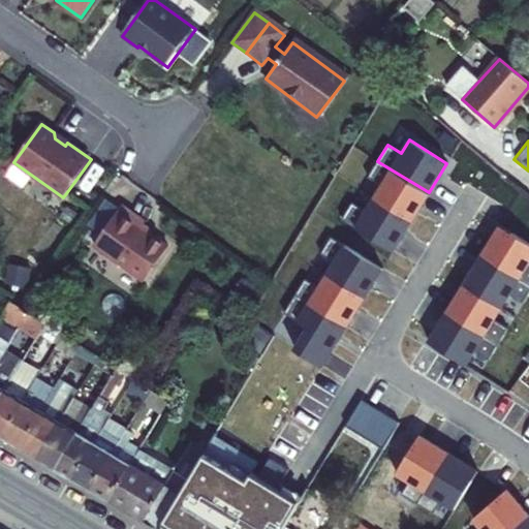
[(410,221),(429,192),(377,161),(367,177),(381,185),(373,197),(410,221)]
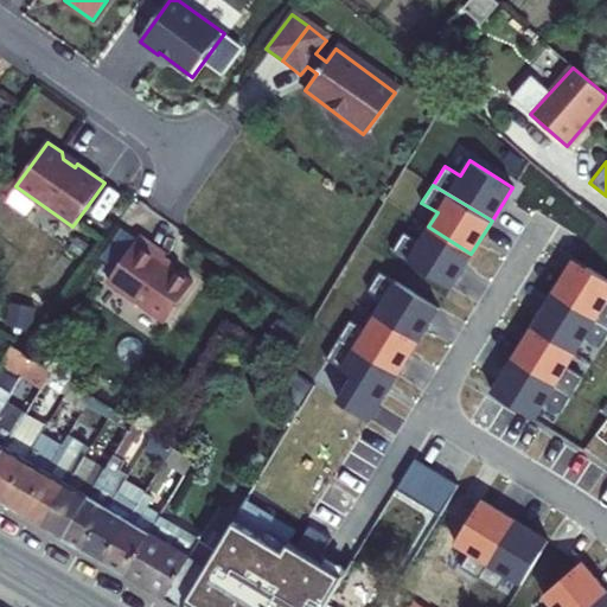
[(123,227),(103,255),(117,266),(138,238),(123,227)]
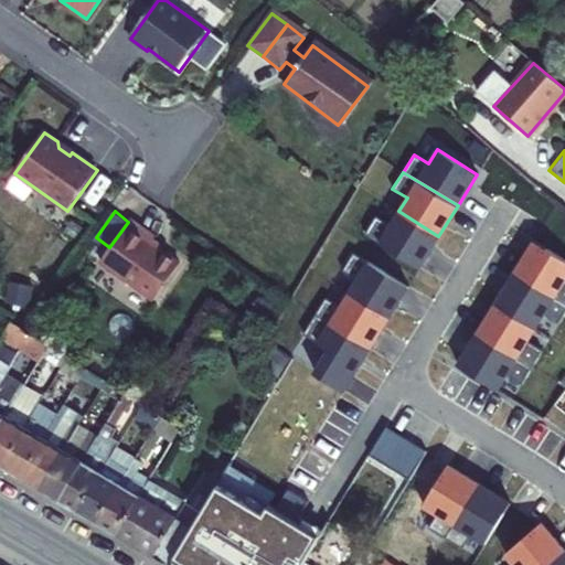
[(419,268),(438,236),(398,211),(391,225),(375,215),(364,234),(419,268)]
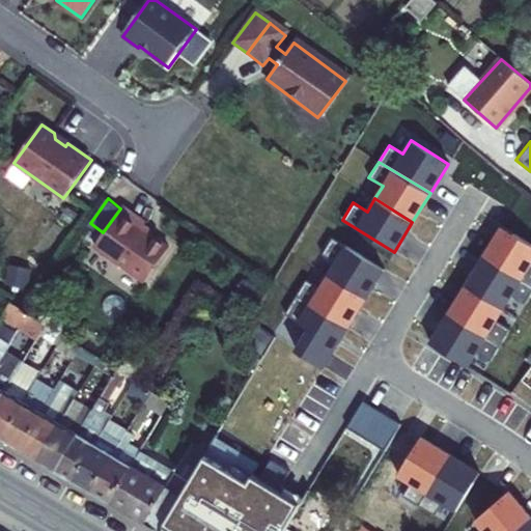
[(120,208),(94,245),(145,281),(169,247),(142,227),(146,222),(122,205),(120,208)]
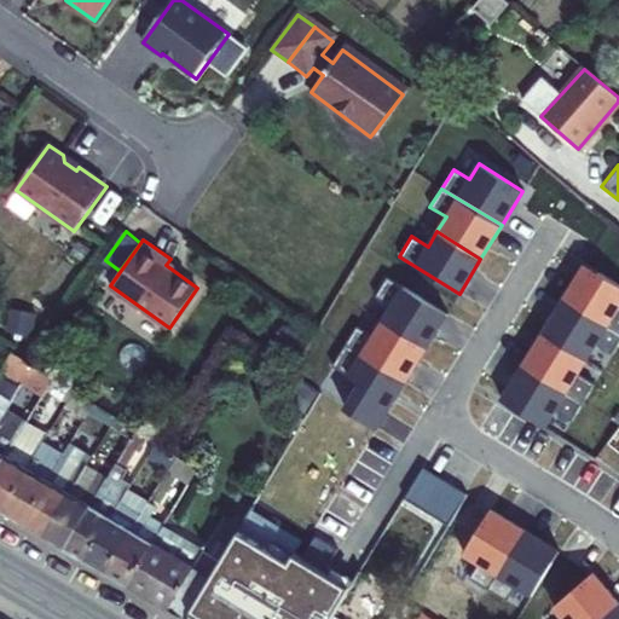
[(618,285),(584,264),(562,299),(618,333),(618,307),(618,305),(618,285)]
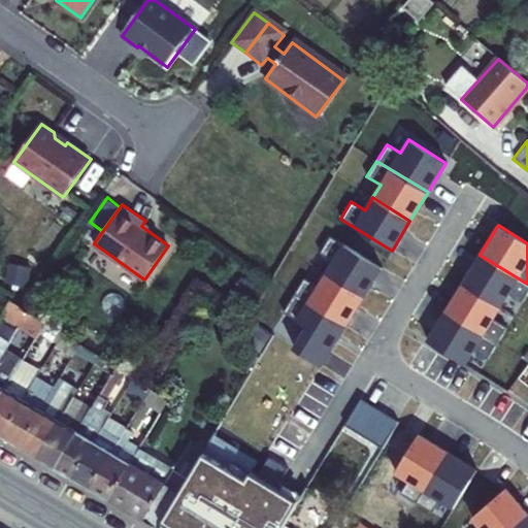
[(325,274),(363,297),(381,268),(329,236),(320,253),(333,261),(325,274)]
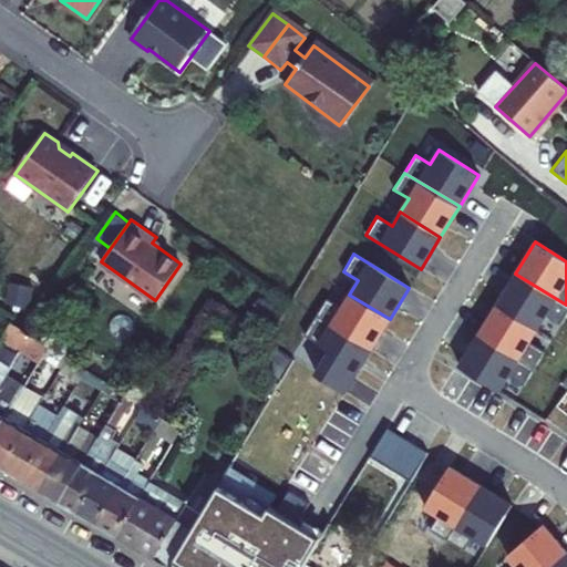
[(559,325),(566,312),(566,305),(515,274),(496,305),(536,329),(545,316),(559,325)]
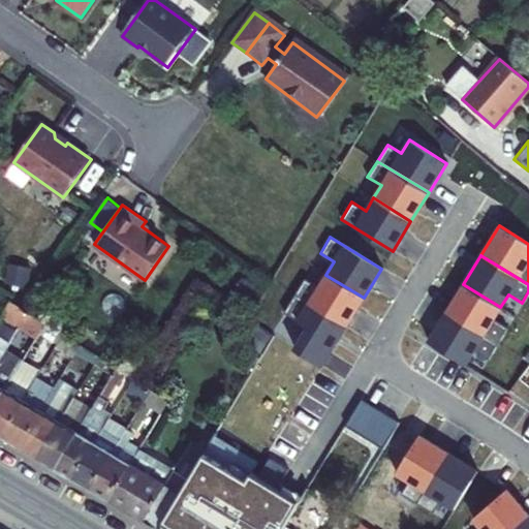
[(304,278),(294,294),(345,327),(364,298),(325,275),(318,287),(304,278)]
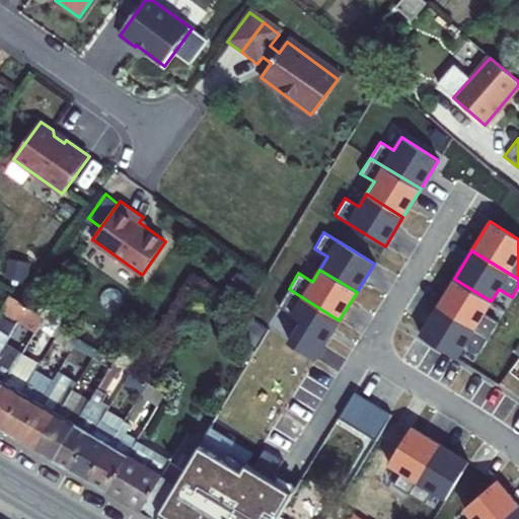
[(484,313),(491,301),(454,279),(437,307),(488,338),(497,322),(484,313)]
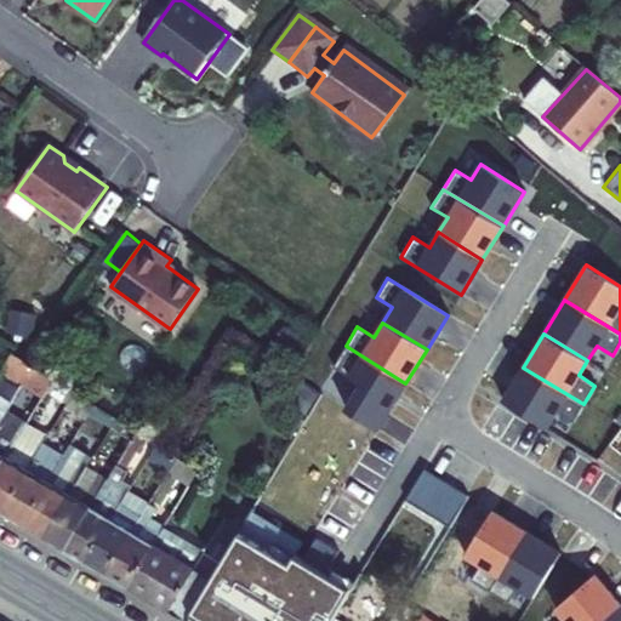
[(379,427),(405,383),(346,346),(334,365),(351,375),(335,400),(379,427)]
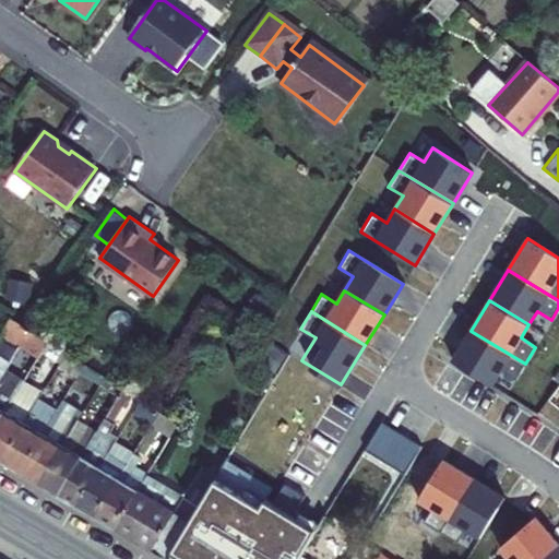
[(36,358),(42,352),(48,341),(10,317),(0,333),(0,418),(23,382),(4,370),(19,347),(36,358)]
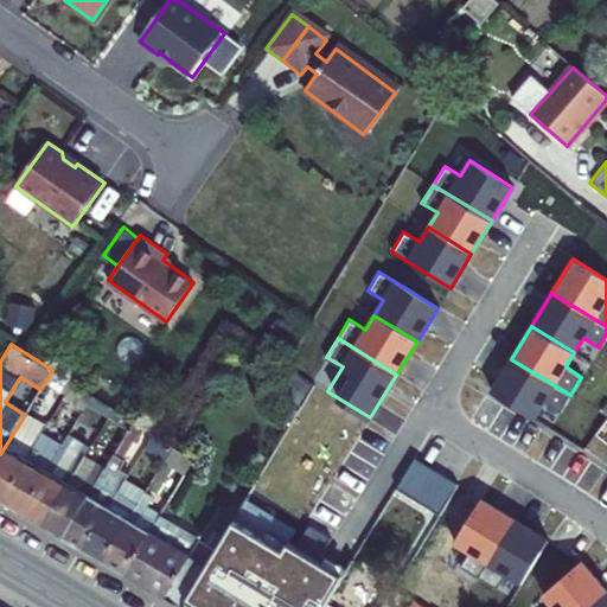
[(558,414),(570,395),(511,359),(490,393),(532,419),(542,403),(558,414)]
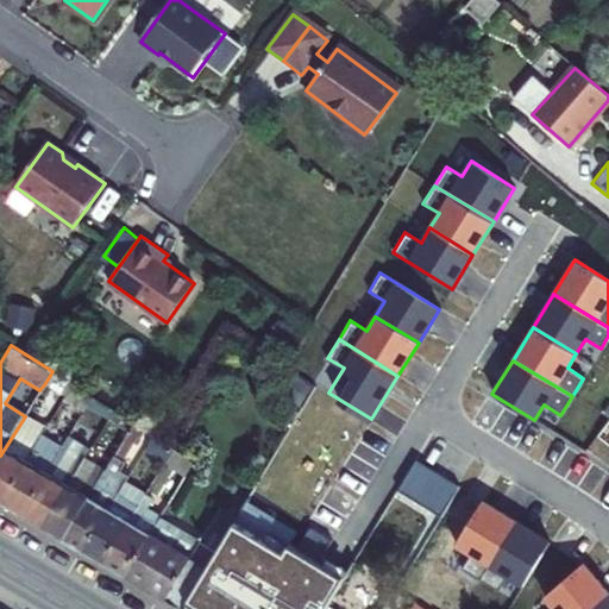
[(73,384),(52,371),(45,383),(66,395),(73,384)]
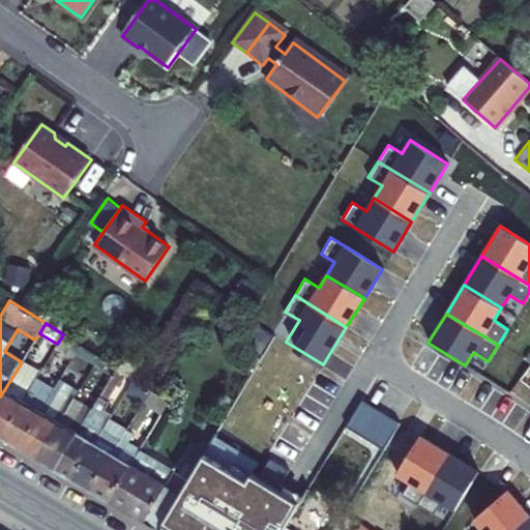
[(72,359),(76,354),(81,346),(63,334),(57,344),(55,348),(64,354),(72,359)]
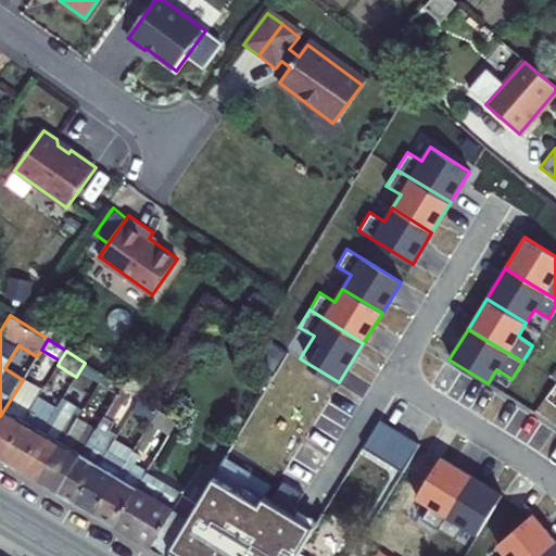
[(33,378),(39,367),(33,363),(26,375),(33,378)]
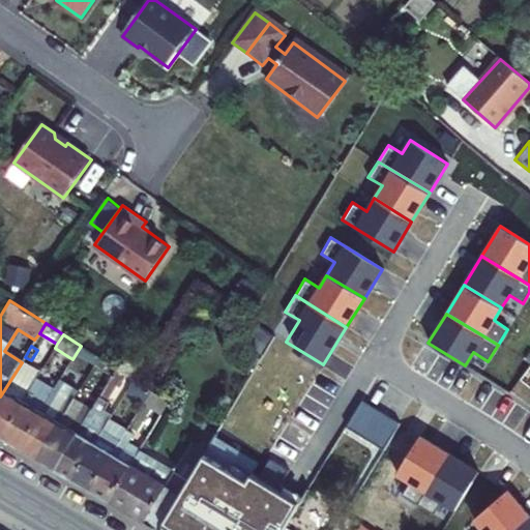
[(97,356),(81,346),(76,354),(92,365),(97,356)]
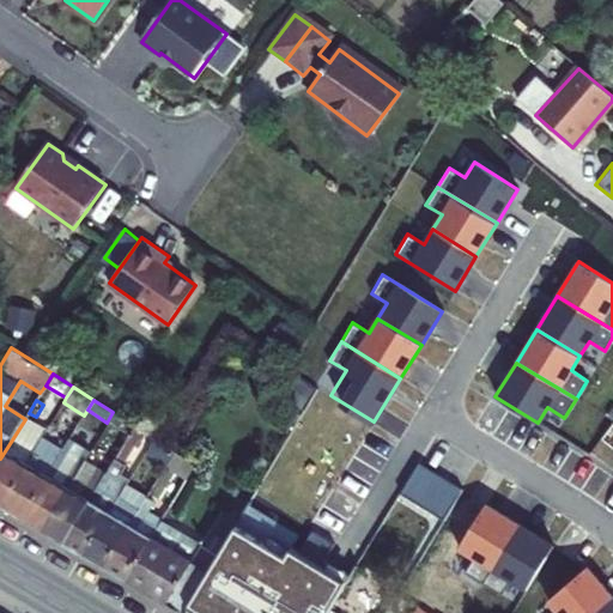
[(70,439),(84,416),(74,410),(59,434),(70,439)]
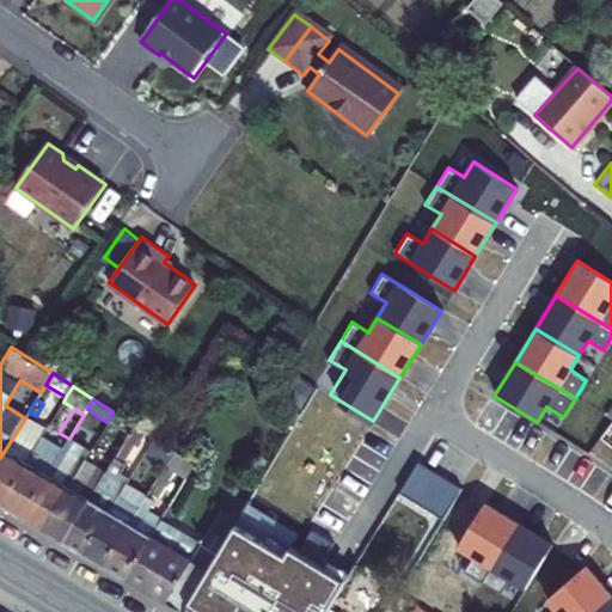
[(25,418),(0,458),(0,502),(1,503),(35,448),(41,438),(28,429),(36,416),(29,412),(25,418)]
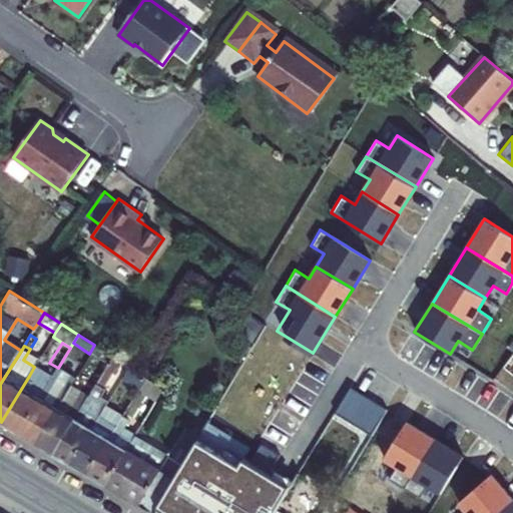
[(116,370),(121,362),(112,356),(99,377),(53,453),(70,463),(104,407),(108,401),(100,397),(104,389),(103,388),(114,369),(116,370)]
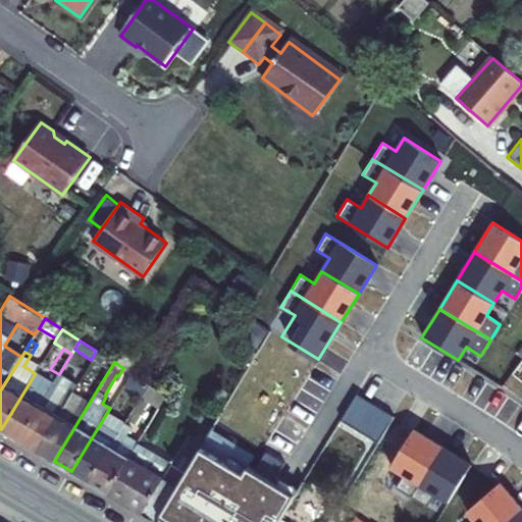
[(53,384),(59,374),(50,369),(45,379),(35,373),(30,382),(1,429),(18,439),(53,384)]
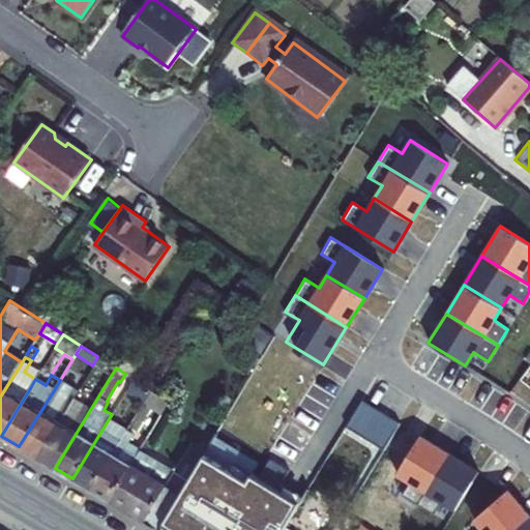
[(133,379),(124,392),(142,404),(151,389),(133,379)]
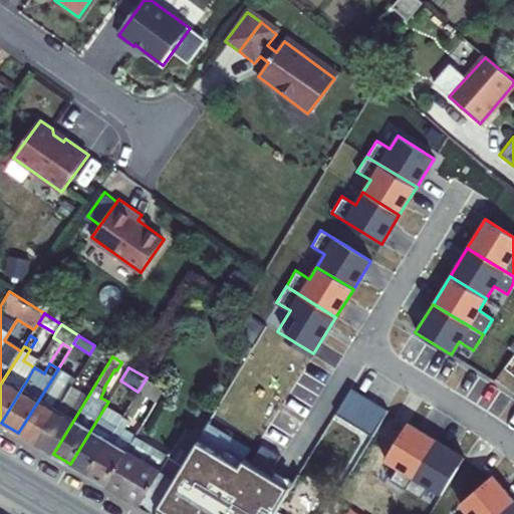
[(53,454),(99,377),(87,371),(76,392),(69,387),(68,390),(36,444),(53,454)]
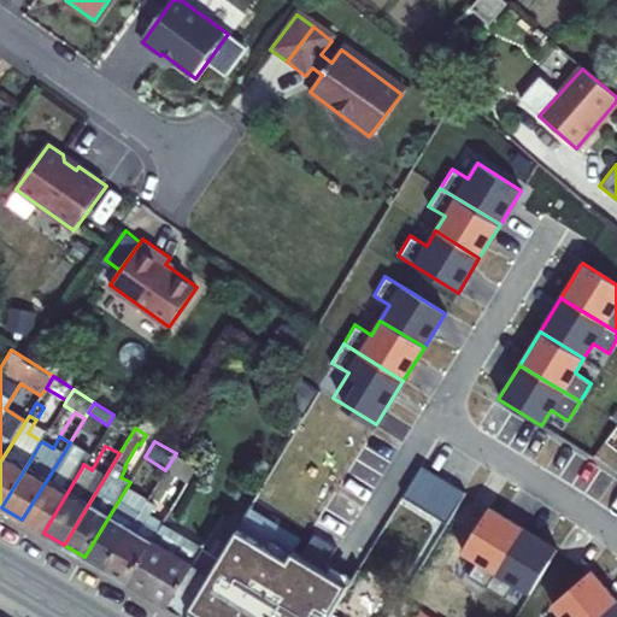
[(176,453),(165,470),(187,482),(197,466),(176,453)]
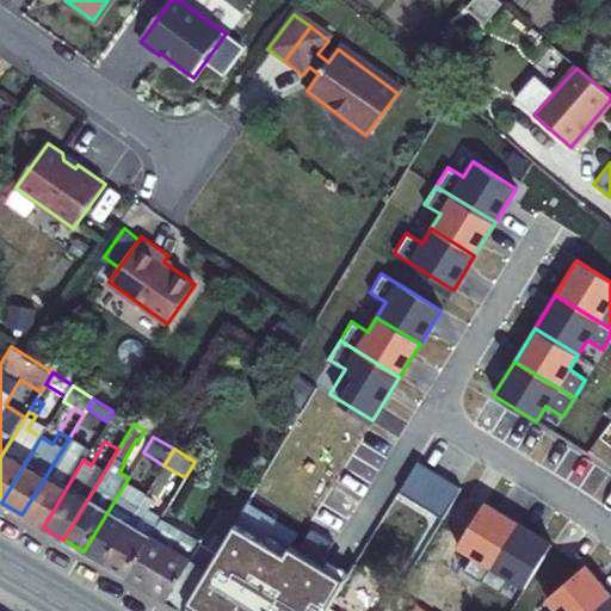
[(22,514),(43,528),(81,463),(62,450),(22,514)]
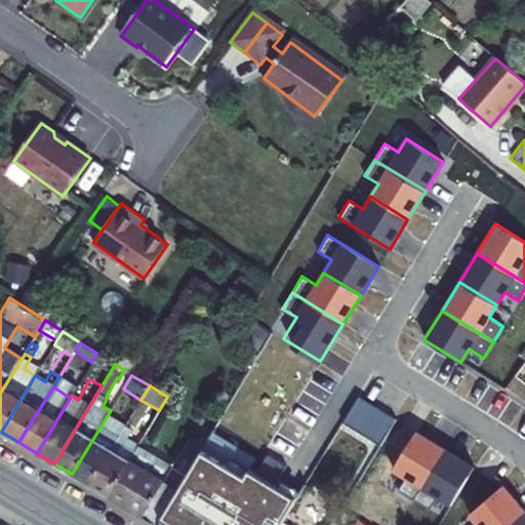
[(379,445),(396,419),(359,396),(342,422),(379,445)]
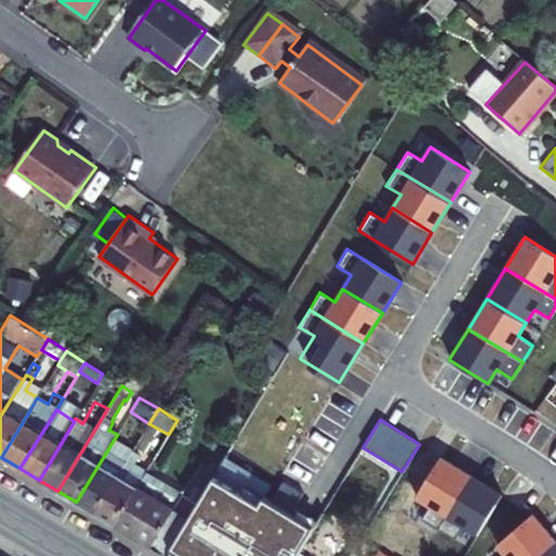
[(131,452),(113,441),(76,502),(95,513),(131,452)]
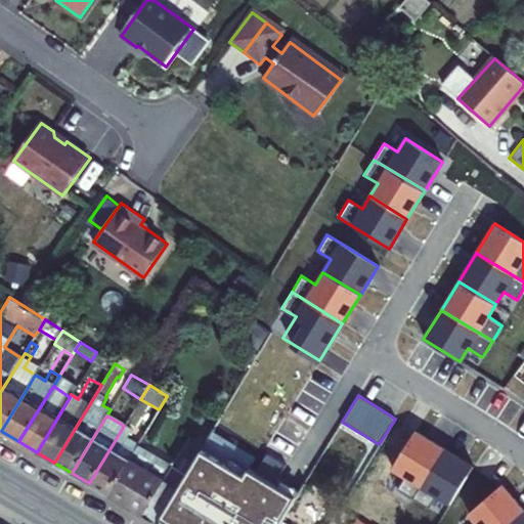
[(124,426),(89,483),(106,493),(136,445),(124,438),(130,429),(124,426)]
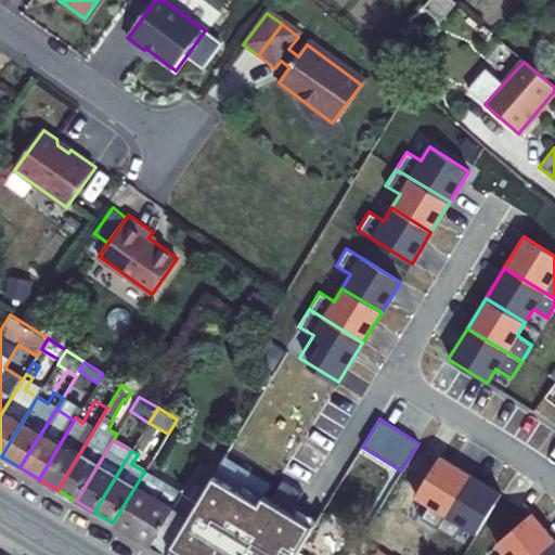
[(436,528),(469,475),(438,455),(414,495),(427,504),(420,518),(436,528)]
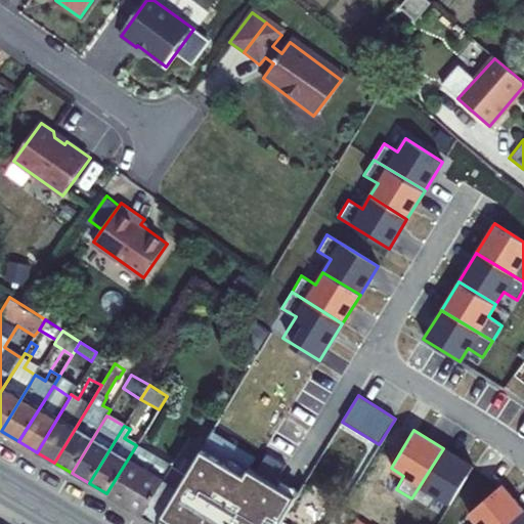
[(201,448),(202,446),(188,438),(172,467),(136,445),(106,493),(156,523),(201,448)]
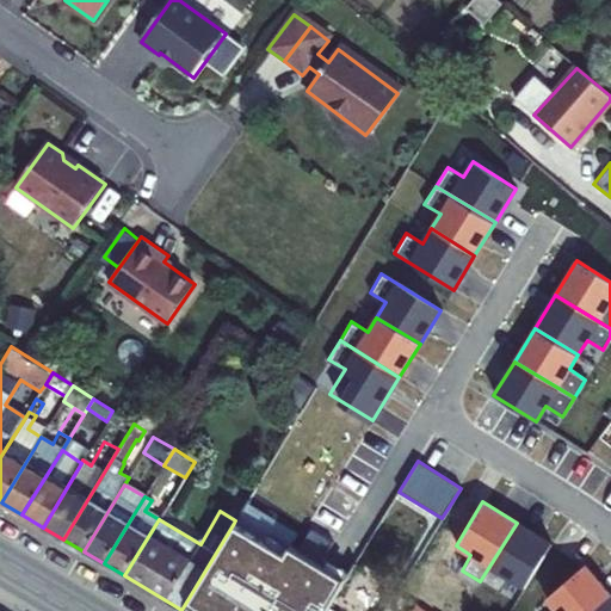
[(325,610),(327,608),(345,579),(290,545),(285,554),(234,523),(181,610),(183,610),(325,610)]
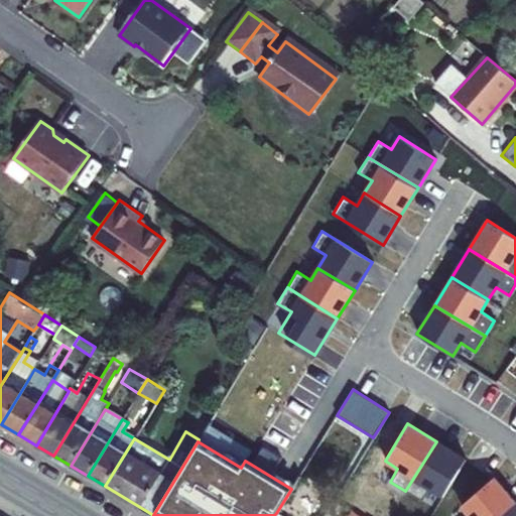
[(465,459),(436,441),(405,491),(421,501),(429,488),(441,496),(465,459)]
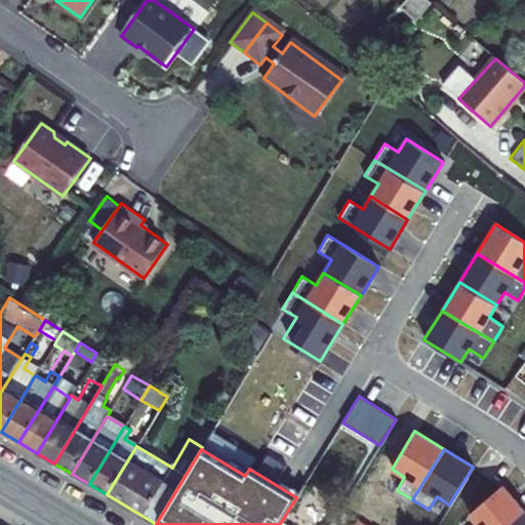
[(507,524),(524,511),(501,485),(468,514),(477,524),(507,524)]
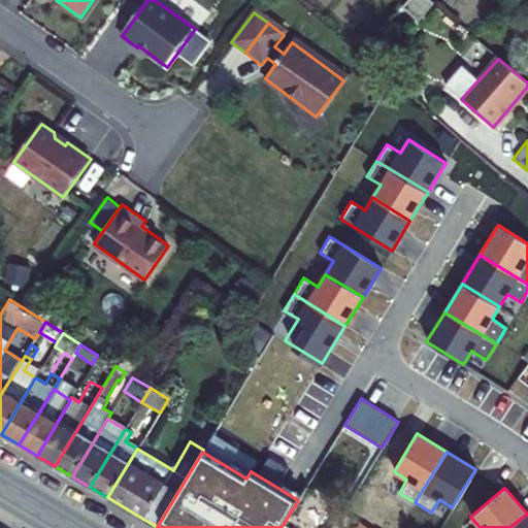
[(527,527),(527,515),(527,514),(509,527),(527,527)]
